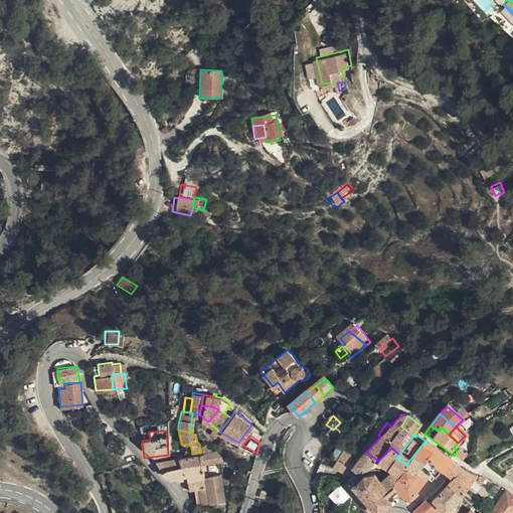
[(214,458),(213,452),(212,448),(209,446),(208,445),(206,443),(203,444),(206,459),(214,458)]
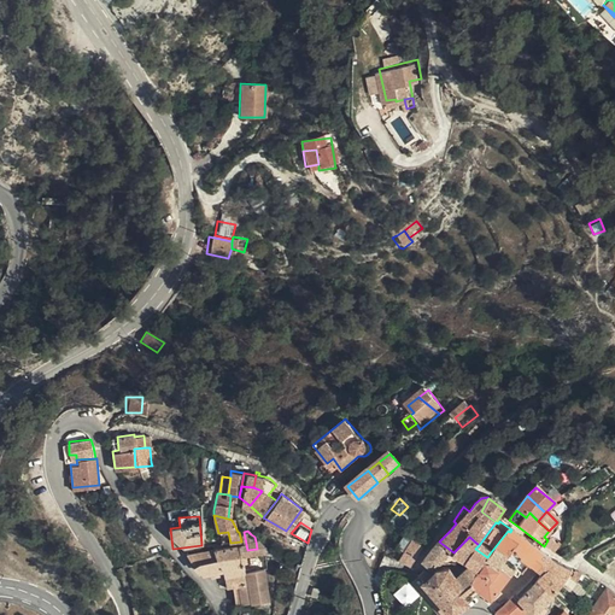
[(508,531),(490,554),(513,572),(519,575),(525,567),(527,563),(534,570),(536,572),(538,569),(546,558),(510,532),(508,531)]
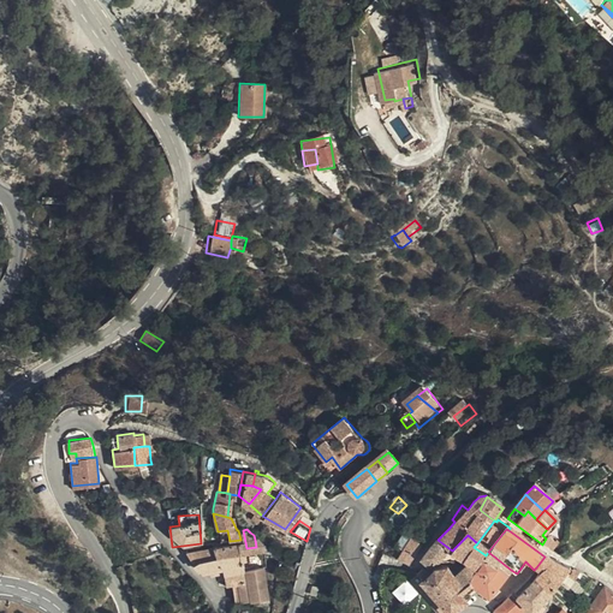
[(456,565),(458,570),(462,564),(474,547),(477,543),(468,535),(452,551),(456,554),(450,561),(452,561),(453,563),(456,565)]
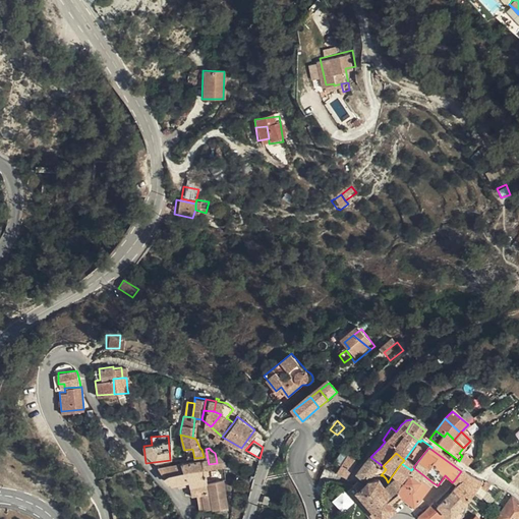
[(459,461),(466,468),(471,463),(462,456),(459,461)]
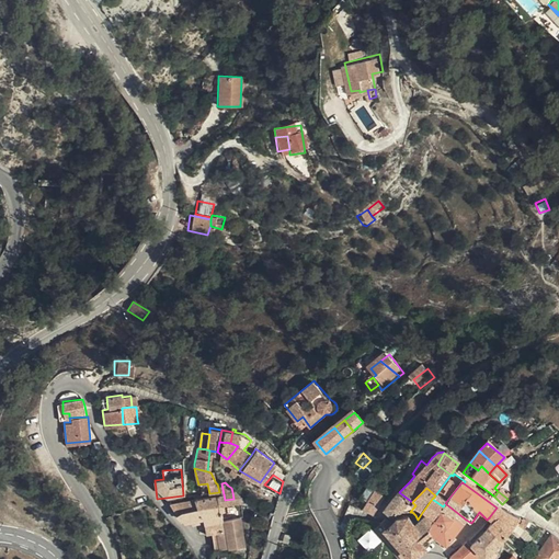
[(403,512),(410,512),(415,505),(412,502),(399,492),(385,512),(389,516),(396,514),(403,512)]
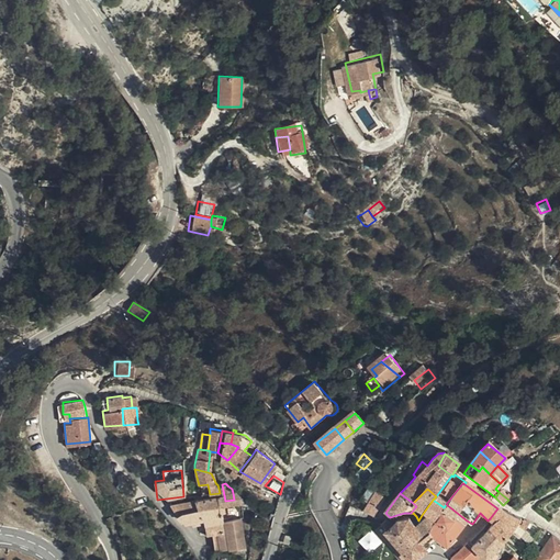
[(374,494),(362,512),(367,514),(372,517),(384,501),(374,494)]
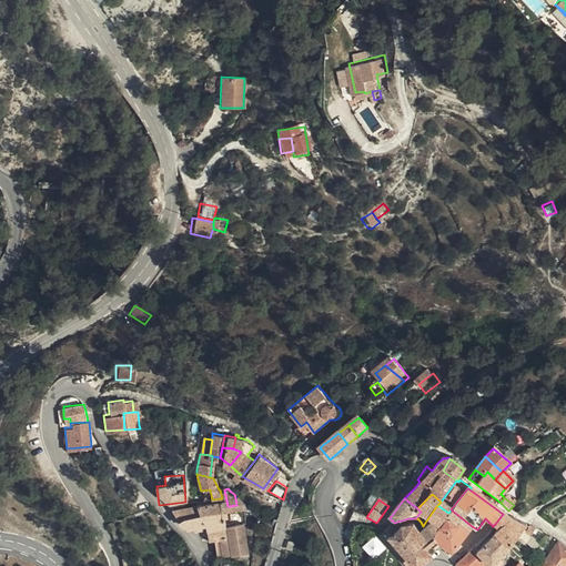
[(202,516),(222,512),(221,504),(203,506),(200,506),(202,516)]
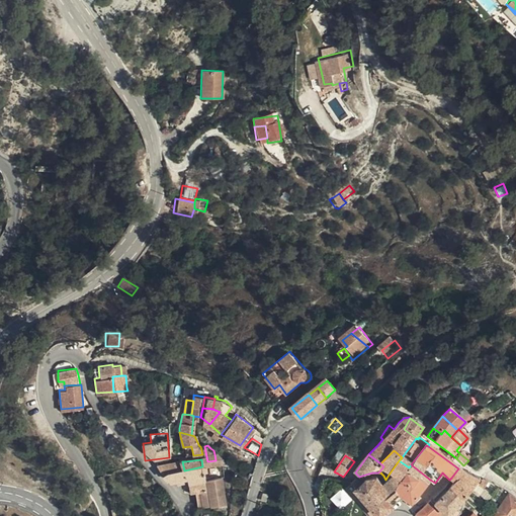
[(399,460),(389,475),(398,482),(405,471),(409,467),(399,460)]
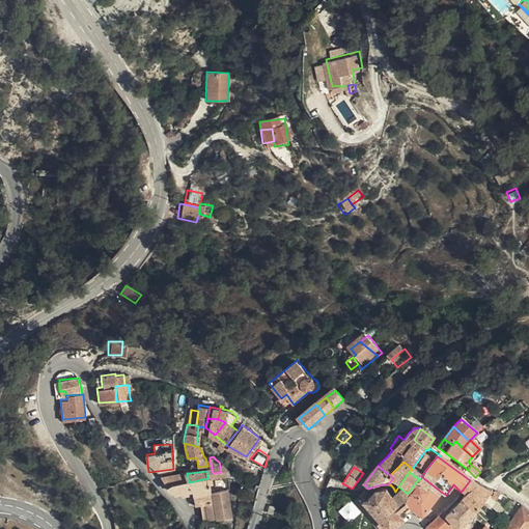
[(164,477),(176,494),(191,491),(189,482),(187,473),(164,477)]
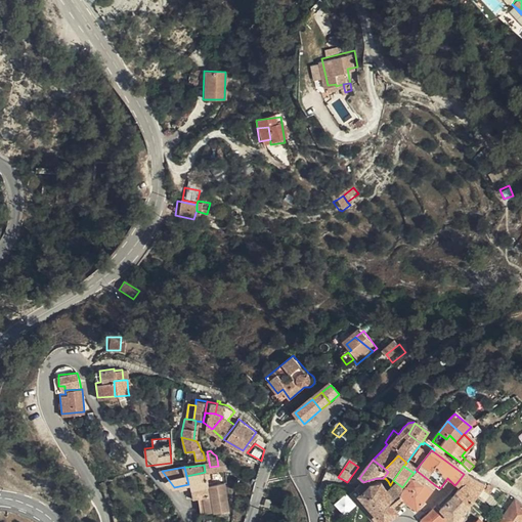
[(414,473),(409,477),(430,492),(432,489),(435,485),(416,470),(414,473)]
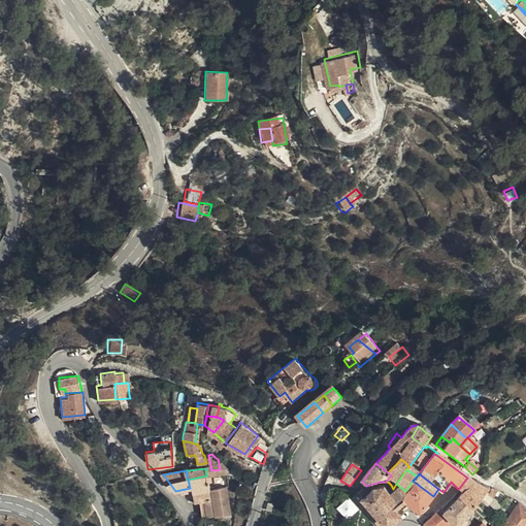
[(208,484),(206,475),(188,480),(190,488),(193,487),(208,484)]
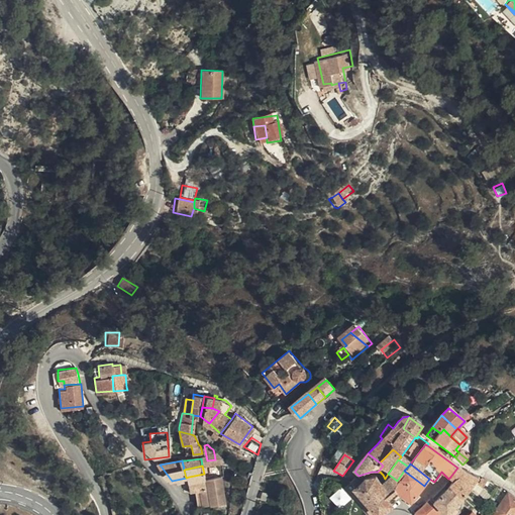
[(459,469),(457,468),(450,477),(451,478),(467,492),(468,490),(477,479),(466,474),(459,469)]
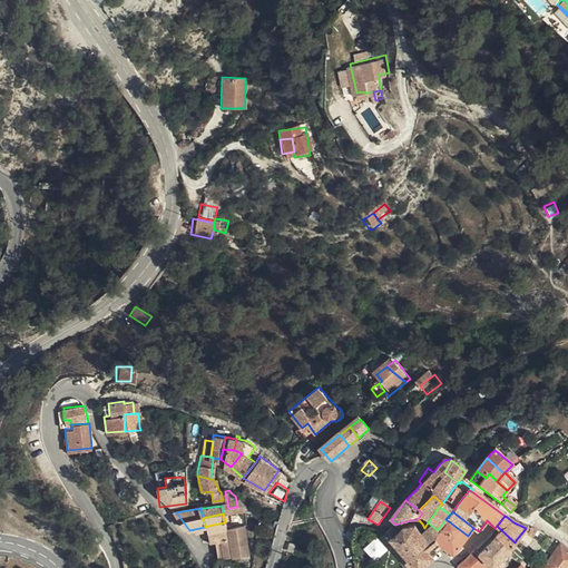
[(408,567),(420,567),(434,556),(433,554),(430,550),(432,548),(434,545),(437,545),(452,556),(468,536),(446,519),(438,530),(428,522),(424,528),(422,531),(420,535),(414,527),(407,528),(397,531),(393,528),(389,532),(382,538),(408,567)]
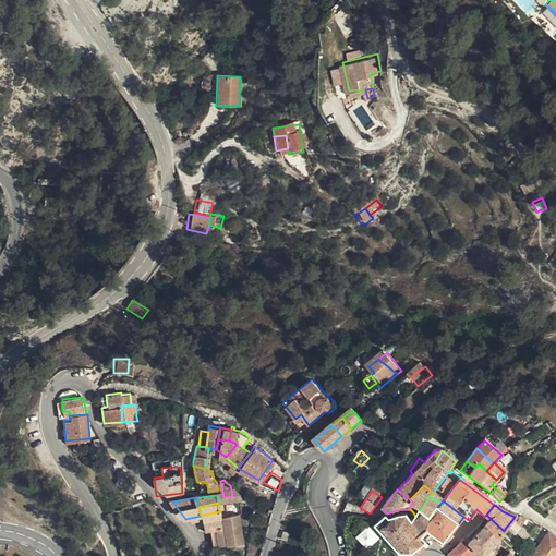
[(204,515),(205,520),(221,517),(220,511),(204,515)]
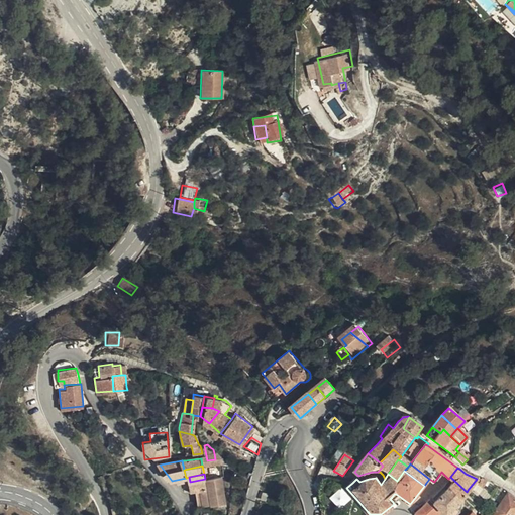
[(207,489),(198,490),(200,502),(204,501),(205,505),(212,503),(212,506),(226,503),(219,477),(205,479),(207,489)]
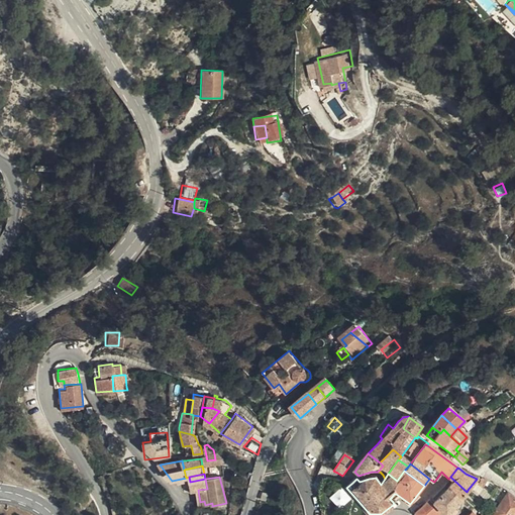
[(467,492),(451,478),(445,485),(460,499),(467,492)]
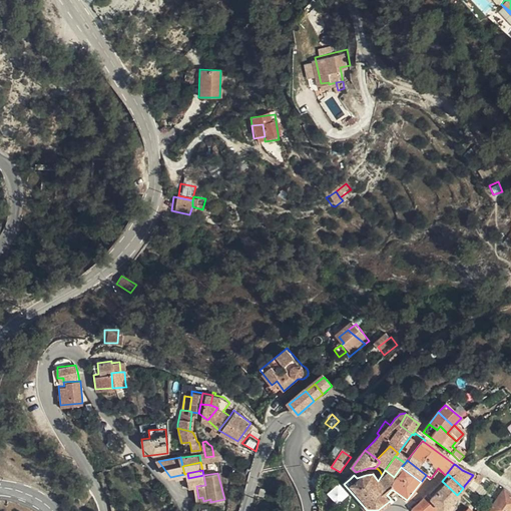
[(188,478),(190,488),(196,486),(205,485),(203,475),(188,478)]
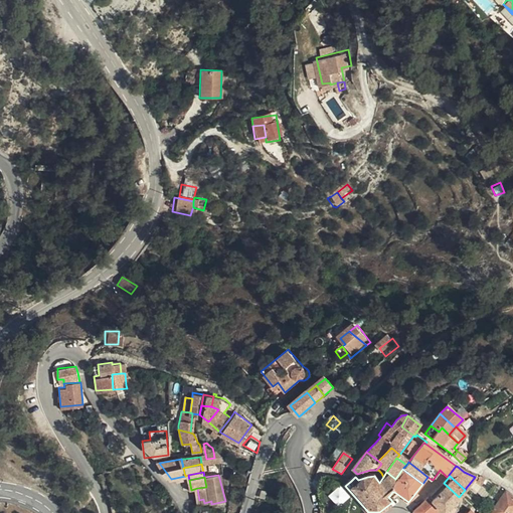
[(478,479),(475,477),(466,488),(469,490),(474,484),(478,479)]
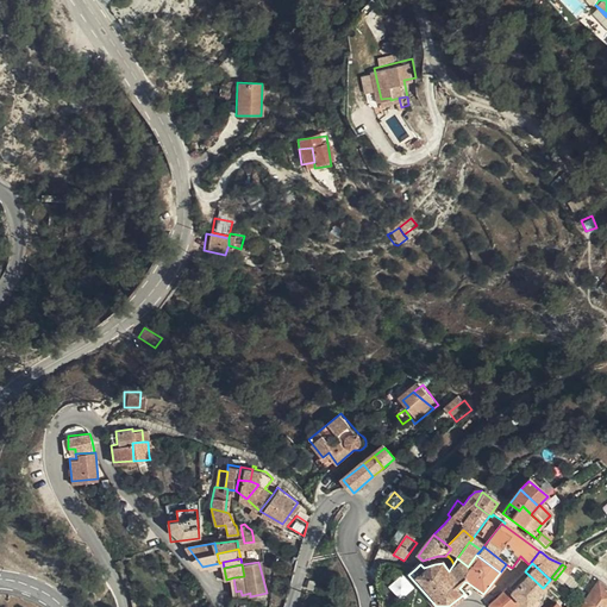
[(398,598),(412,584),(400,571),(386,584),(398,598)]
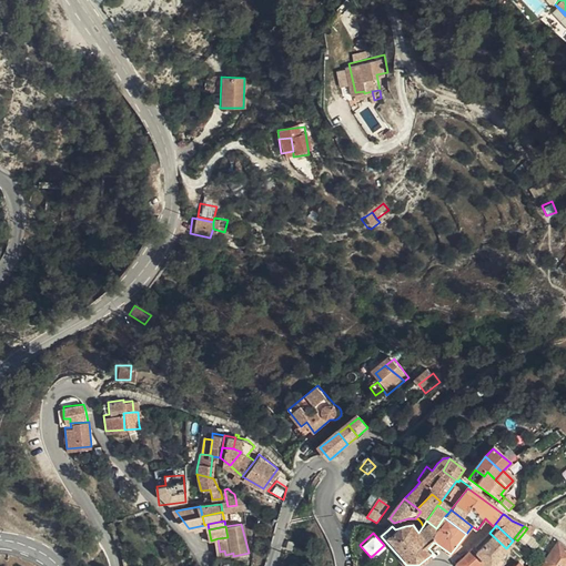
[(506,548),(489,533),(473,549),(488,565),(501,565),(503,565),(496,558),(506,548)]
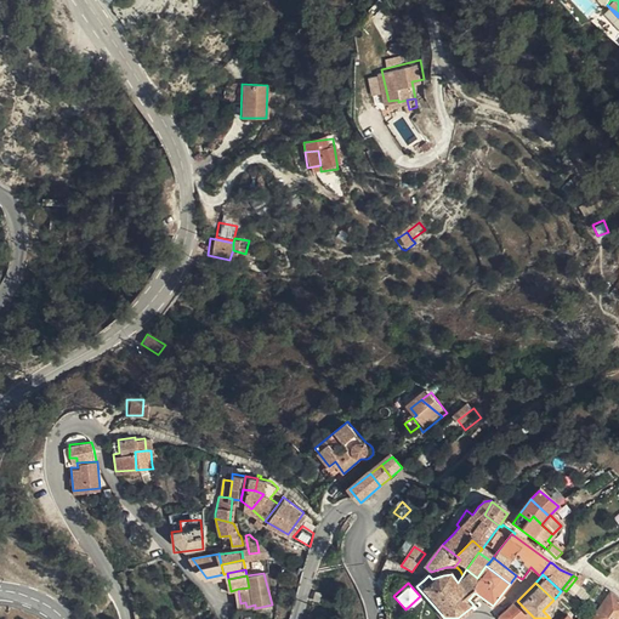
[(618,618),(618,602),(609,596),(592,618),(618,618)]
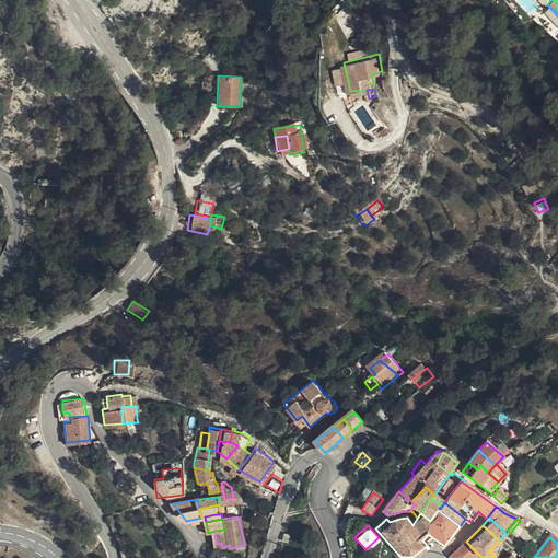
[(475,557),(463,545),(449,557),(475,557)]
